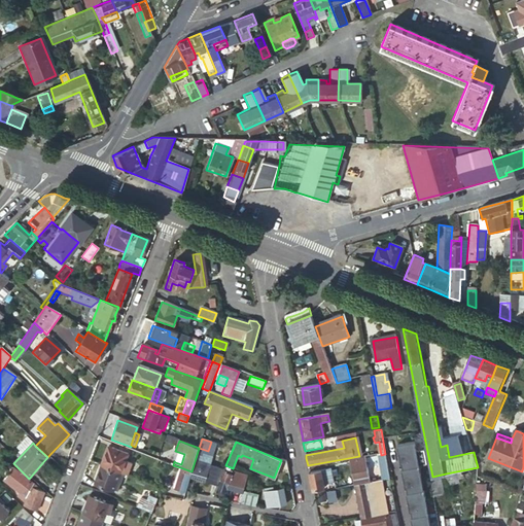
[(191,471),(189,477),(205,482),(206,477),(210,465),(208,464),(213,452),(208,451),(199,448),(191,471)]
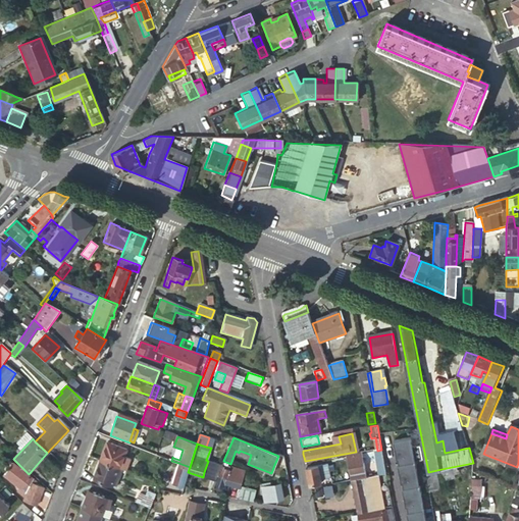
[(124,471),(128,460),(122,458),(125,451),(110,446),(107,454),(103,453),(99,462),(118,469),(121,470),(124,471)]
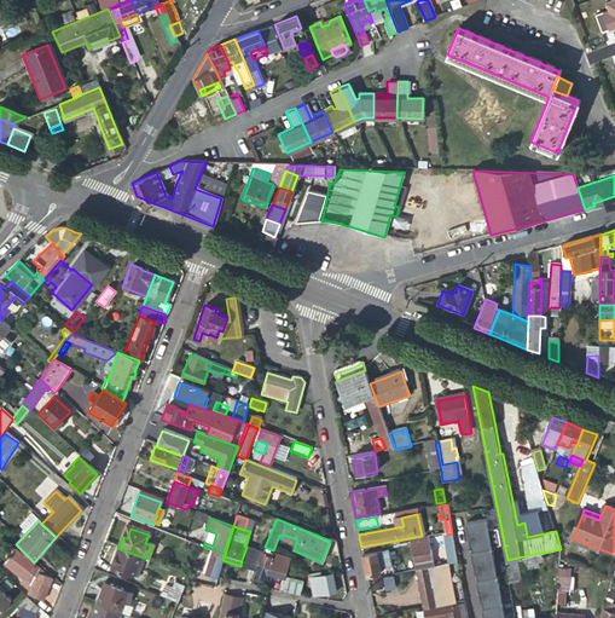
[(216,533),(209,531),(206,543),(213,546),(216,533)]
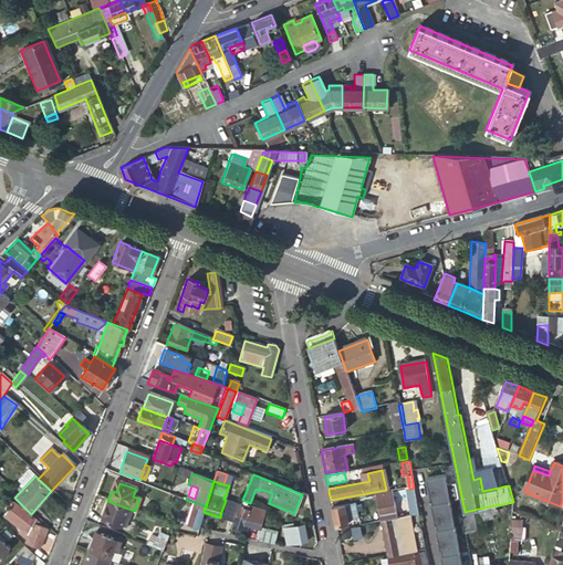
[(414,488),(409,489),(406,490),(410,516),(418,515),(414,488)]
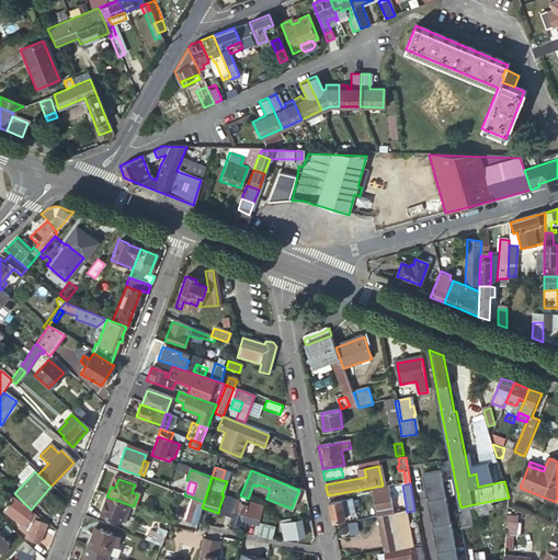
[(372,490),(376,517),(393,514),(388,488),(372,490)]
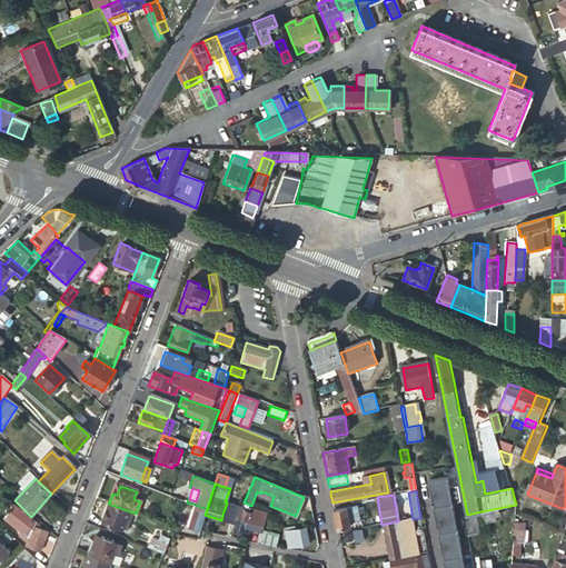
[(311,511),(309,499),(304,497),(299,507),(311,511)]
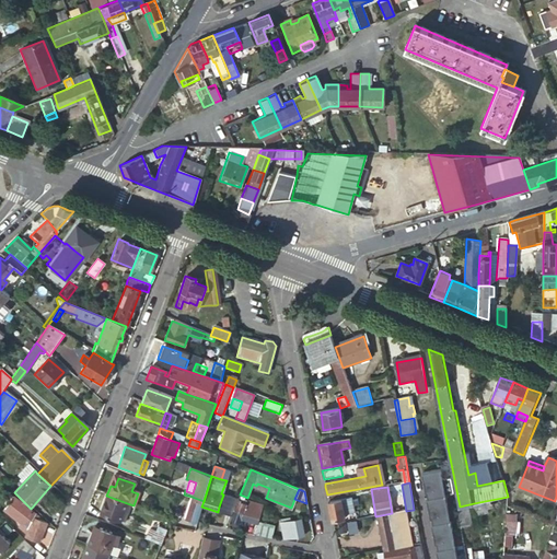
[(240,495),(228,523),(234,526),(238,517),(256,524),(263,505),(244,499),(245,497),(240,495)]
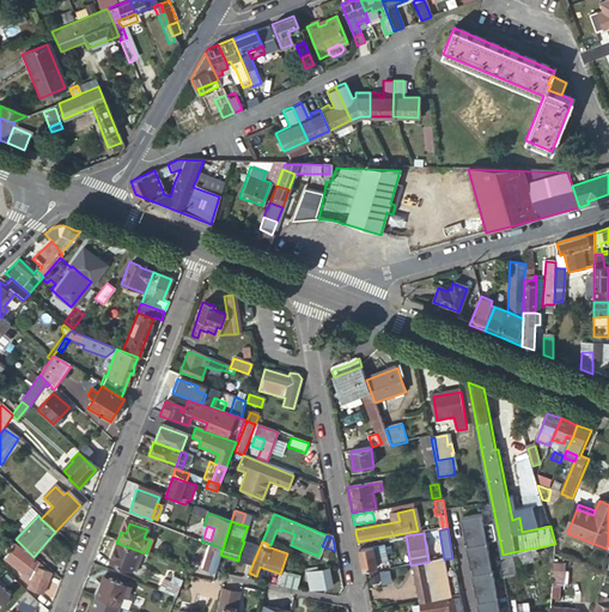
[(139,551),(116,543),(109,563),(132,573),(132,571),(139,551)]
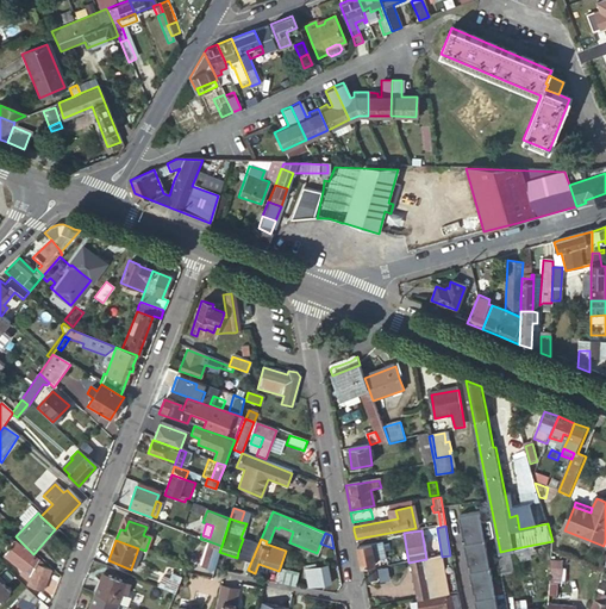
[(201,566),(213,570),(219,552),(222,546),(208,541),(201,566)]
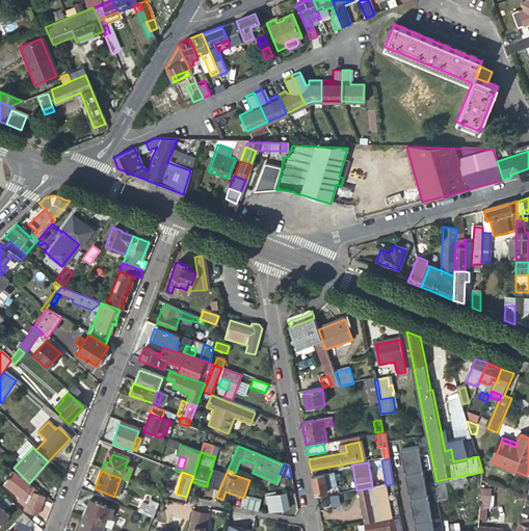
[(312,476),(315,495),(326,493),(326,488),(336,487),(334,473),(312,476)]
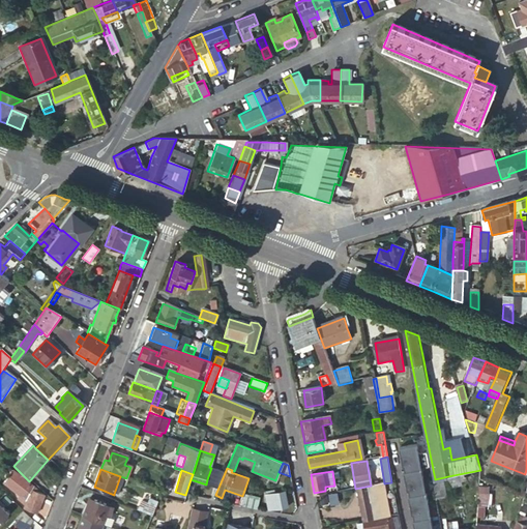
[(4,483),(16,493),(25,481),(15,473),(4,483)]
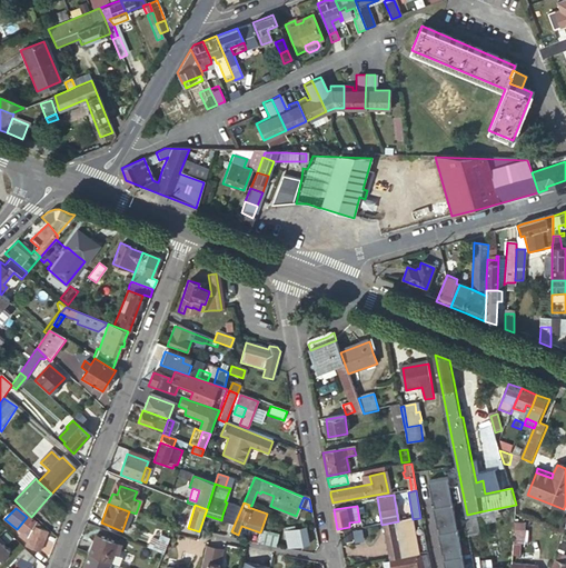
[(493,509),(482,511),(483,521),(484,522),(495,520),(493,509)]
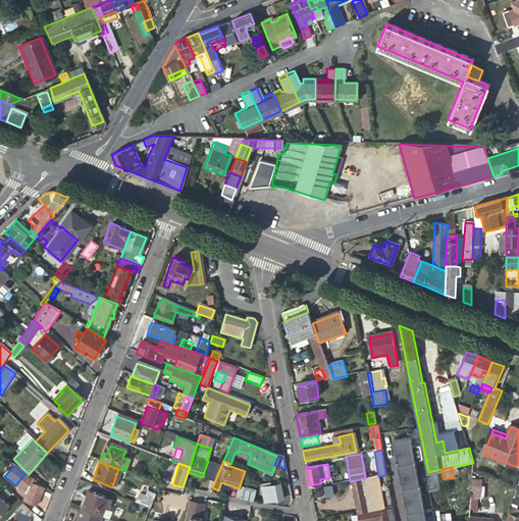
[(118,469),(112,486),(115,487),(119,475),(121,470),(118,469)]
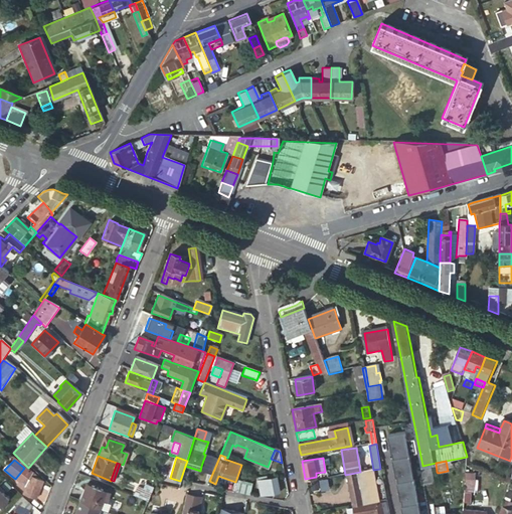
[(436,463),(422,466),(425,482),(436,481),(434,472),(437,472),(436,463)]
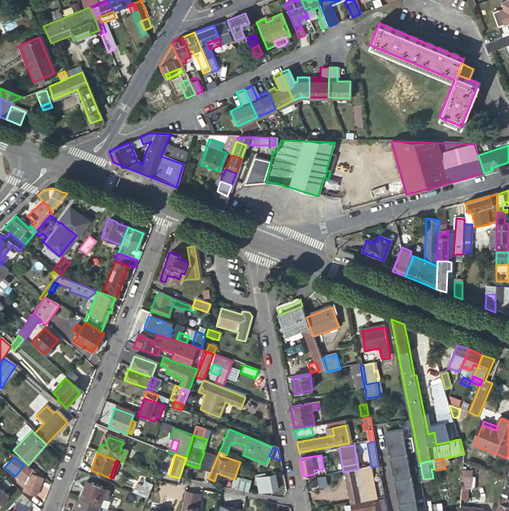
[(35,474),(24,465),(15,476),(25,484),(22,492),(34,497),(42,479),(33,476),(35,474)]
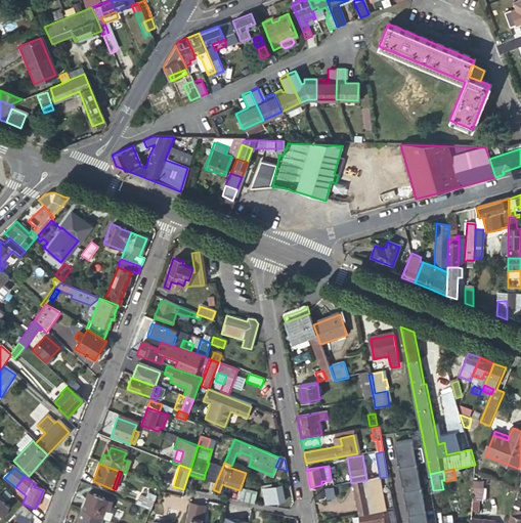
[(351,483),(358,516),(386,511),(380,478),(366,480),(351,483)]
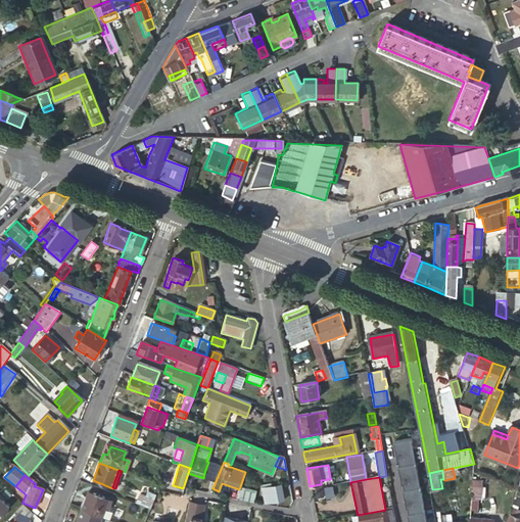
[(280,484),(270,486),(262,488),(265,503),(283,500),(280,484)]
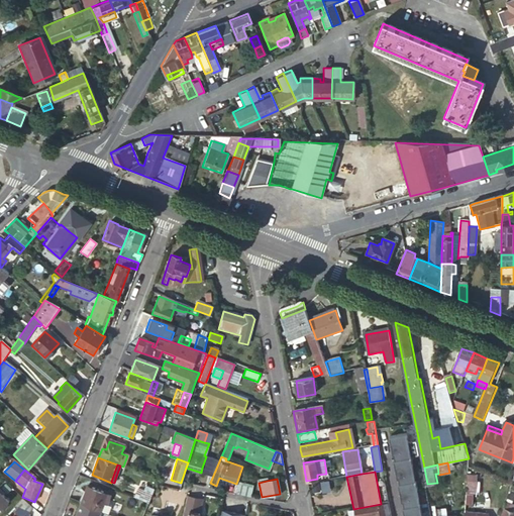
[(468,483),(467,496),(473,496),(479,497),(480,484),(468,483)]
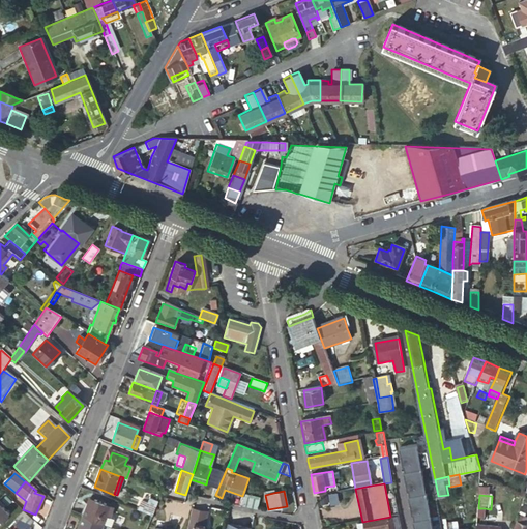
[(415,519),(414,509),(412,496),(404,497),(406,511),(408,521),(401,522),(402,528),(425,528),(422,518),(415,519)]
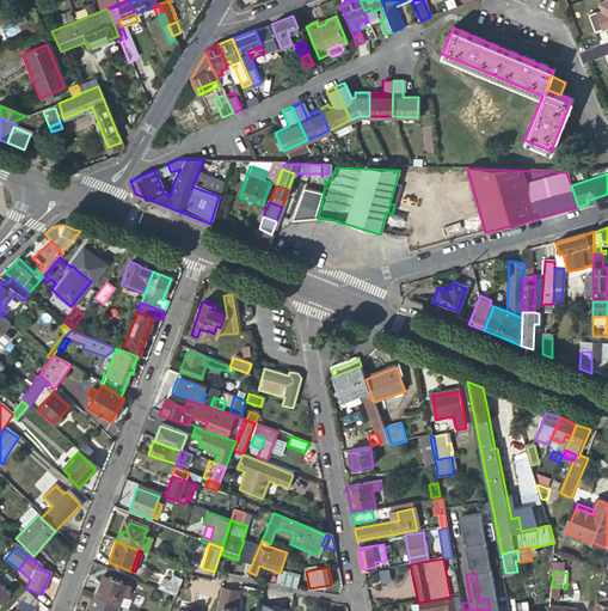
[(176,597),(183,580),(177,579),(178,576),(174,574),(173,578),(171,576),(165,593),(176,597)]
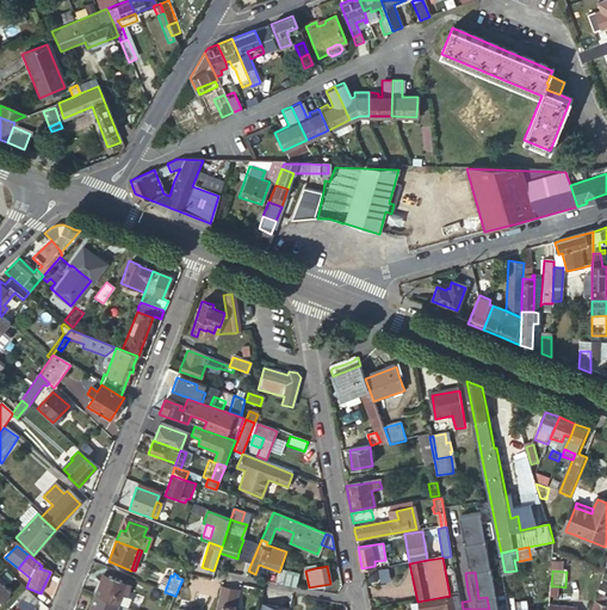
[(280,574),(276,584),(286,585),(293,587),(297,577),(280,574)]
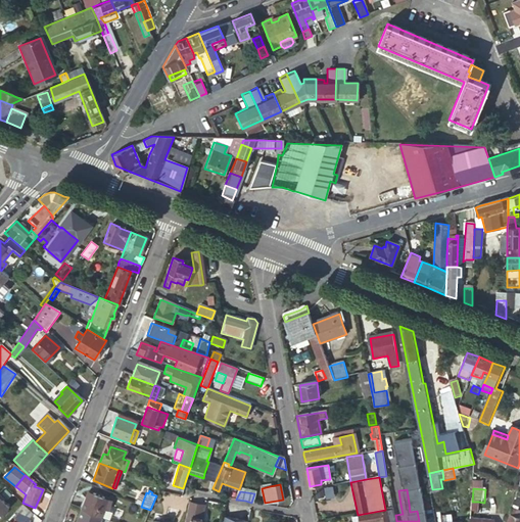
[(81,511),(100,518),(103,510),(107,512),(110,502),(87,493),(81,511)]
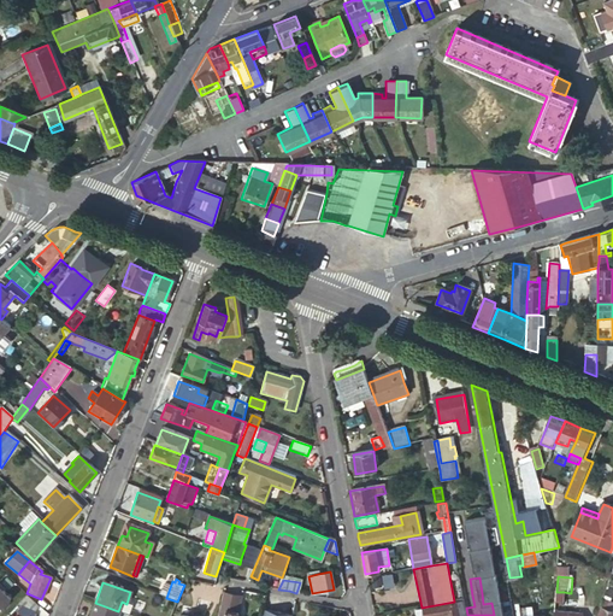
[(241,594),(222,591),(219,609),(224,610),(237,612),(241,594)]
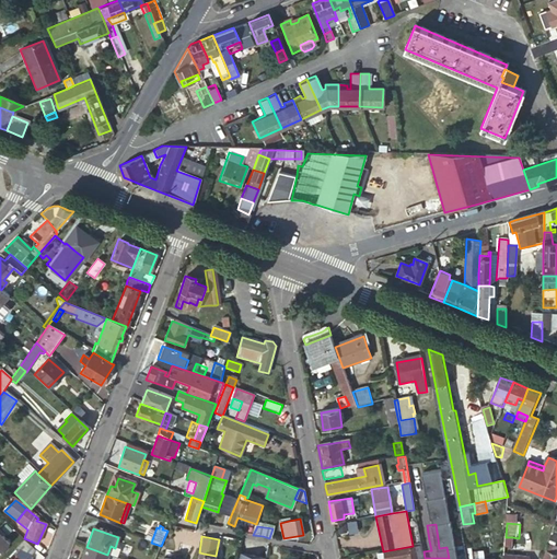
[(30,555),(34,550),(24,540),(15,549),(19,550),(30,555)]
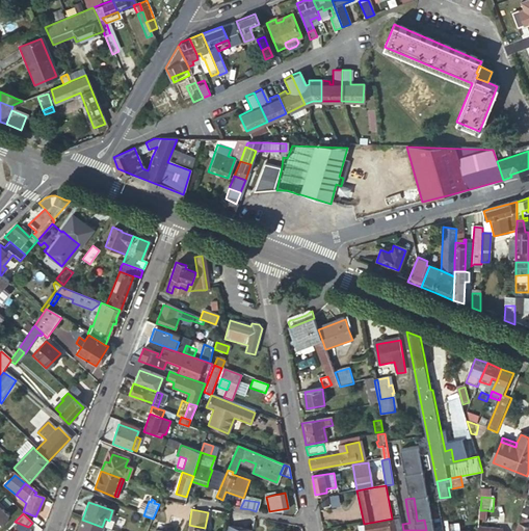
[(410,523),(407,513),(400,514),(402,524),(410,523)]
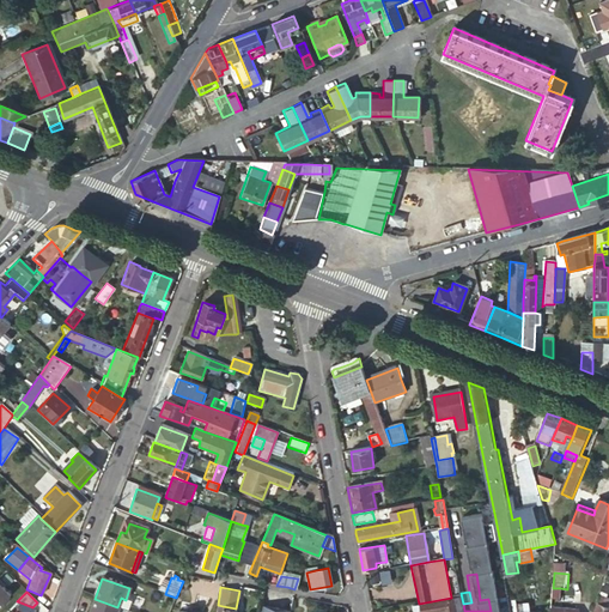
[(608,599),(602,598),(600,597),(592,611),(608,611),(608,607),(608,603),(608,599)]
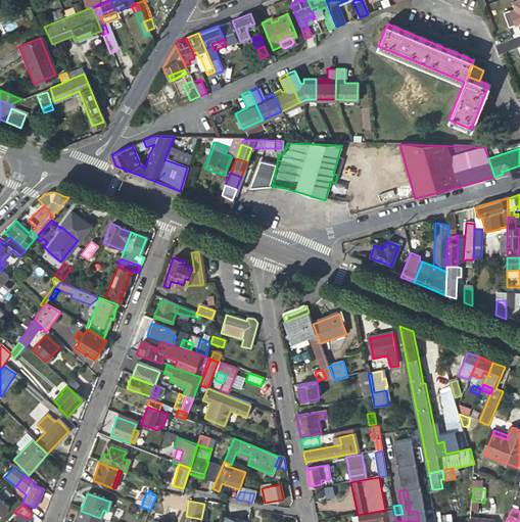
[(107,512),(103,510),(100,518),(107,521),(109,521),(112,514),(107,512)]
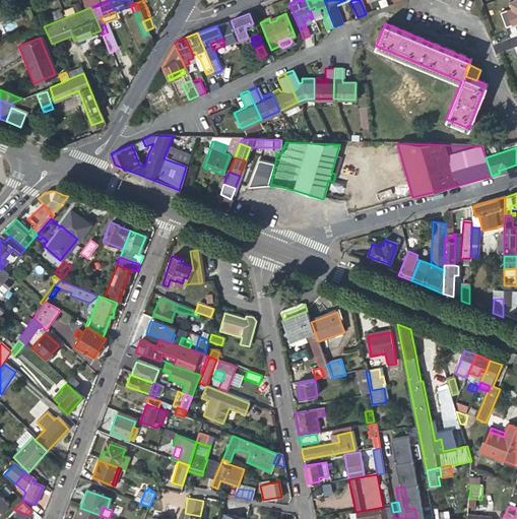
[(392,516),(392,514),(391,514),(389,507),(356,513),(357,518),(371,518),(386,518),(386,517),(392,516)]
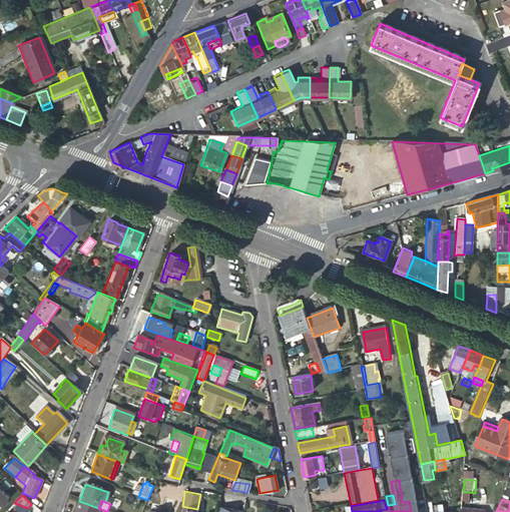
[(96,511),(98,508),(79,501),(74,511),(96,511)]
